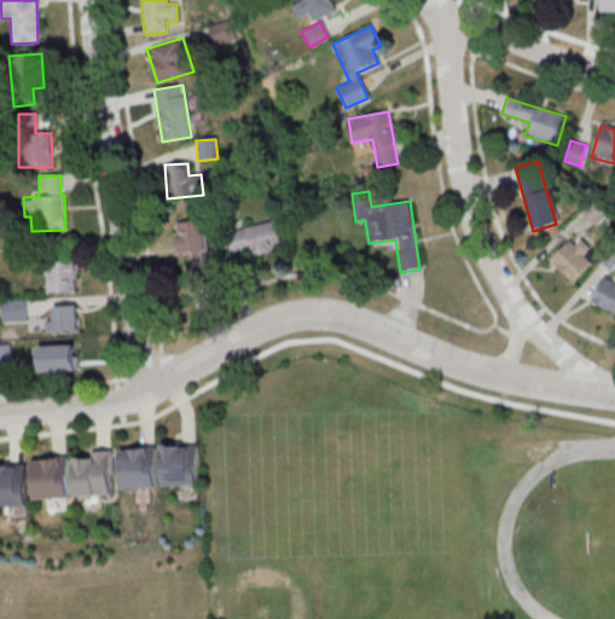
[(595,224),(609,212),(597,198),(582,210),(595,224)]
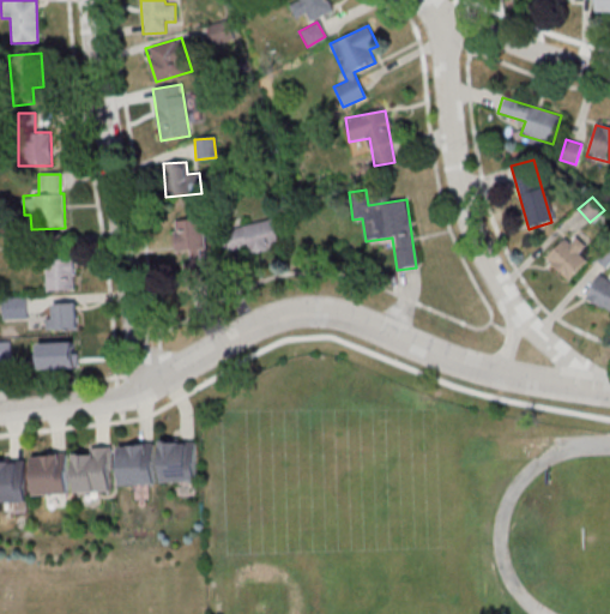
[(273,220),(218,233),(223,253),(249,247),(251,253),(281,247),(273,220)]
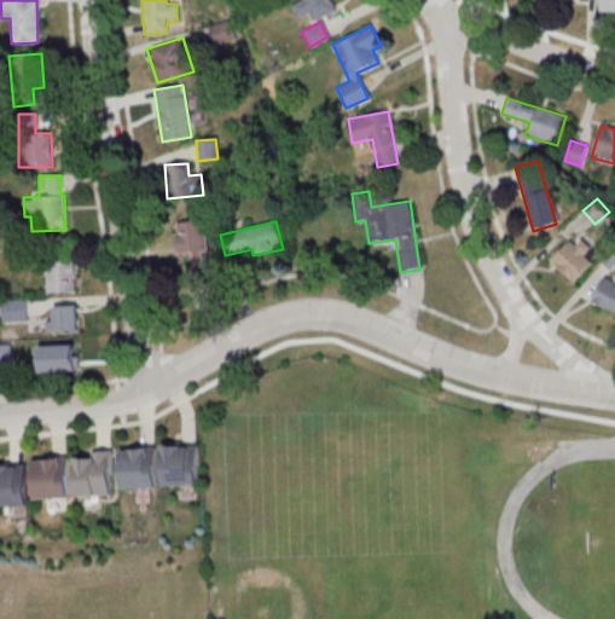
[(204,256),(204,223),(175,223),(175,256),(204,256)]
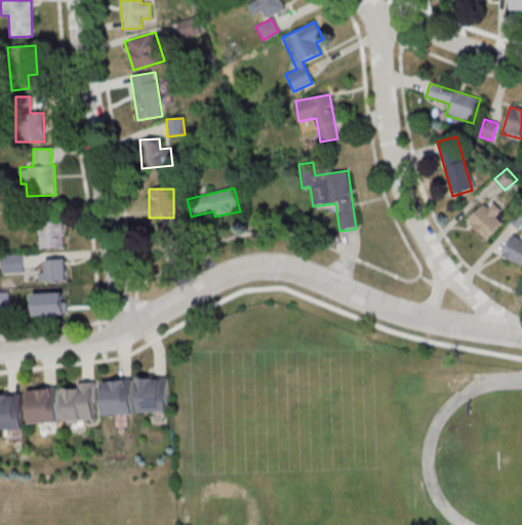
[(52,201),(35,201),(35,218),(52,218),(52,201)]
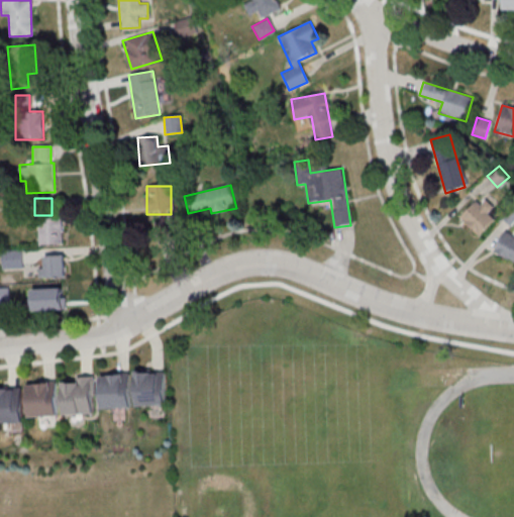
[(460,218),(480,237),(495,221),(488,214),(494,208),(485,200),(480,205),(476,201),(460,218)]
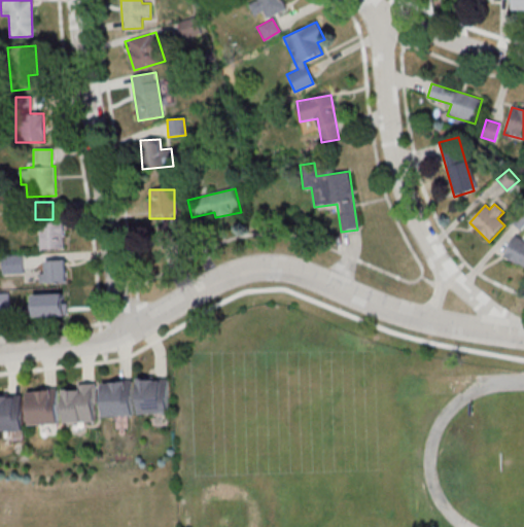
[(63,223),(38,223),(39,250),(63,249),(63,223)]
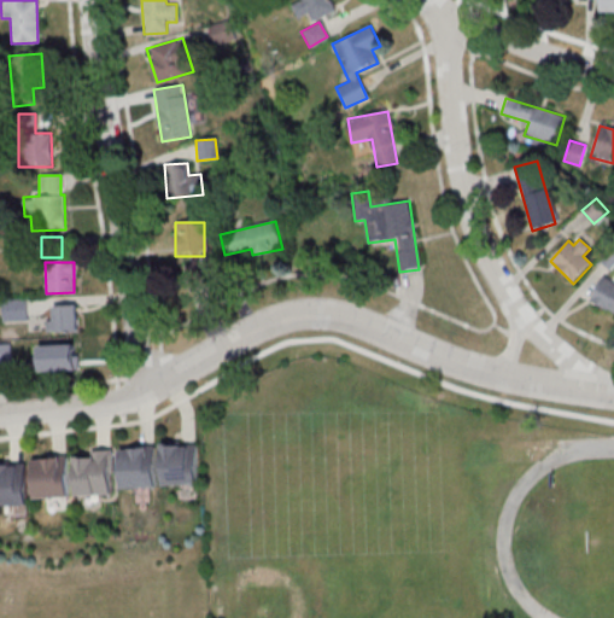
[(200,264),(188,267),(191,285),(203,283),(200,264)]
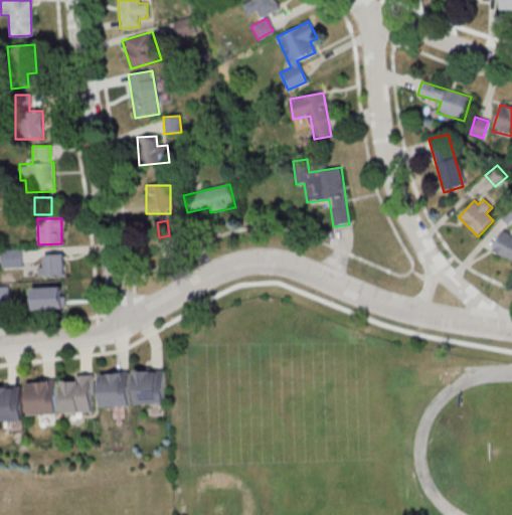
[(511,236),(501,231),(492,251),(511,261),(511,236)]
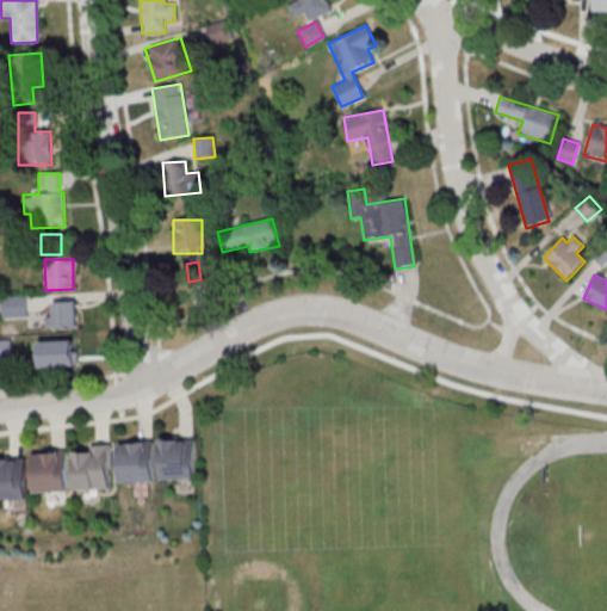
[(1,297),(1,318),(24,318),(24,297),(1,297)]
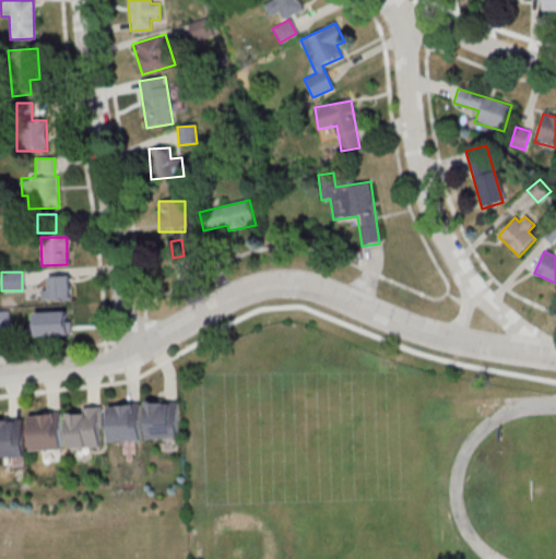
[(43,301),(70,301),(70,277),(48,277),(48,289),(43,289),(43,301)]
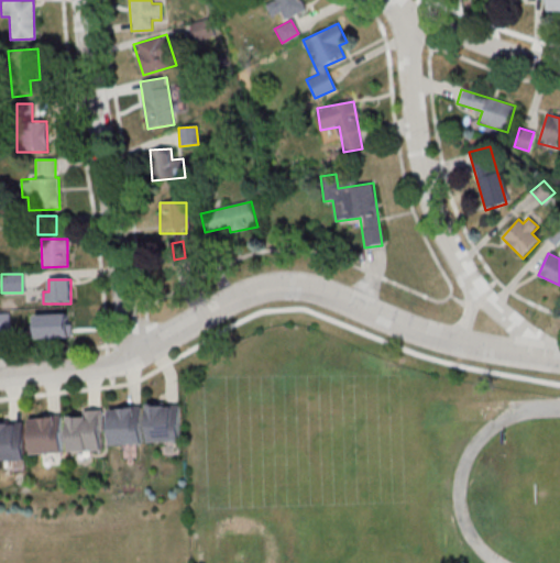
[(0,332),(11,332),(11,312),(0,312),(0,332)]
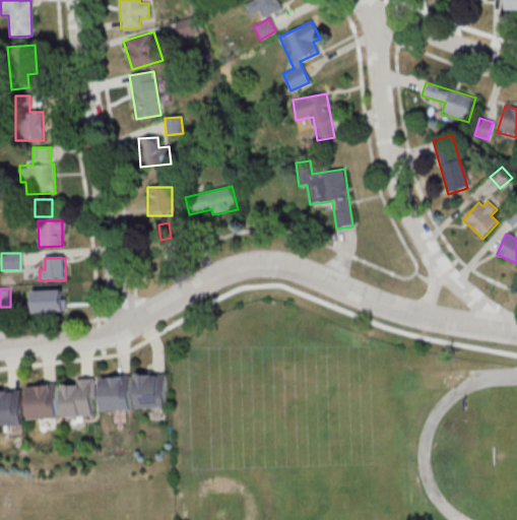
[(65,289),(30,289),(30,313),(65,313),(65,289)]
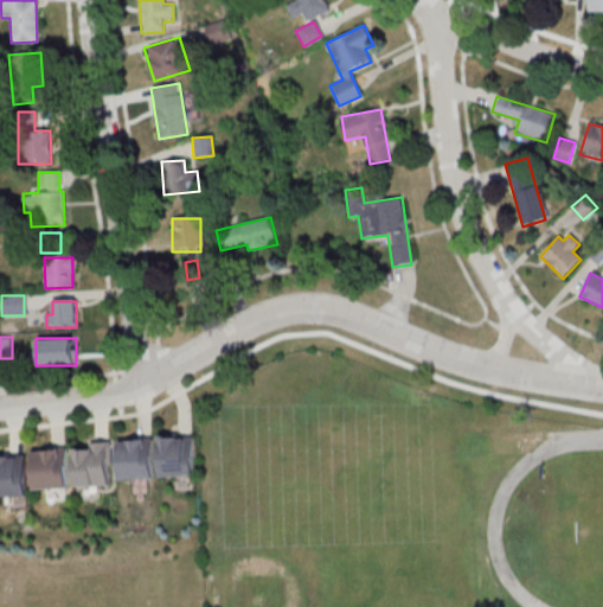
[(193,438),(160,438),(160,477),(193,477),(193,438)]
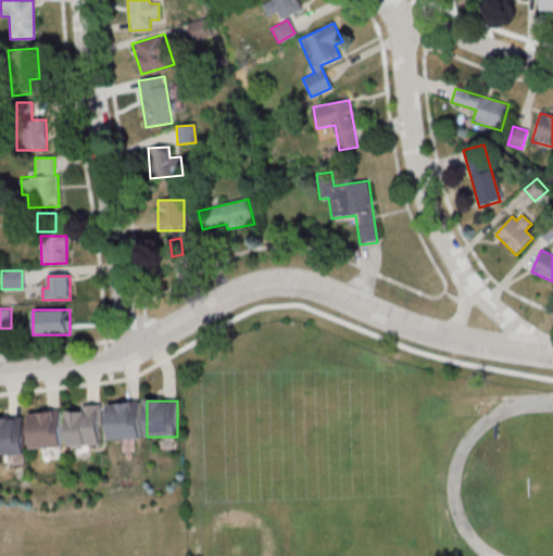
[(108,440),(140,440),(140,404),(108,404),(108,440)]
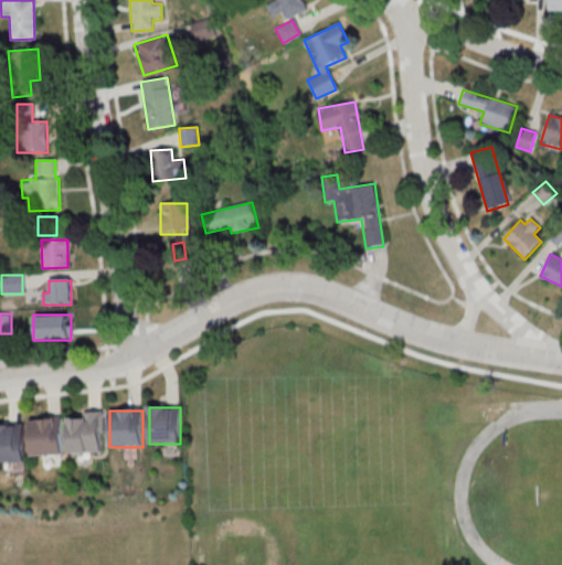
[(103,414),(70,414),(70,454),(103,454),(103,414)]
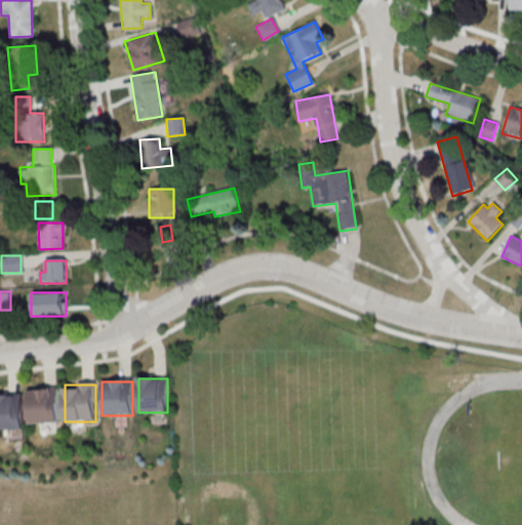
[(58,423),(58,391),(29,391),(29,423),(58,423)]
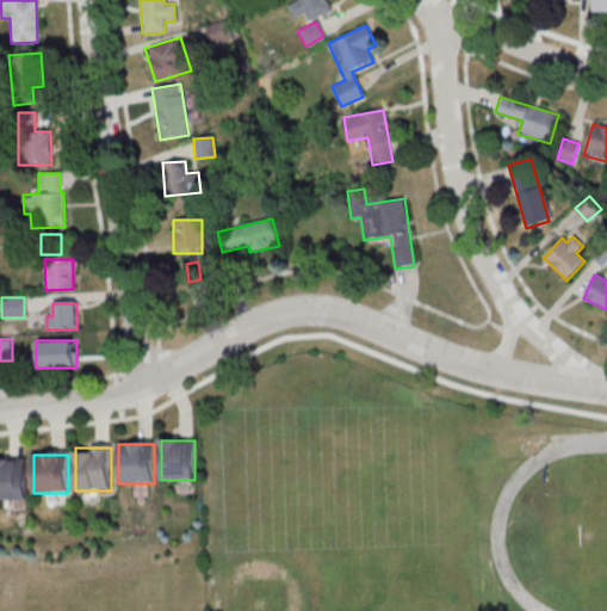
[(26,460),(0,458),(0,499),(26,500),(26,460)]
